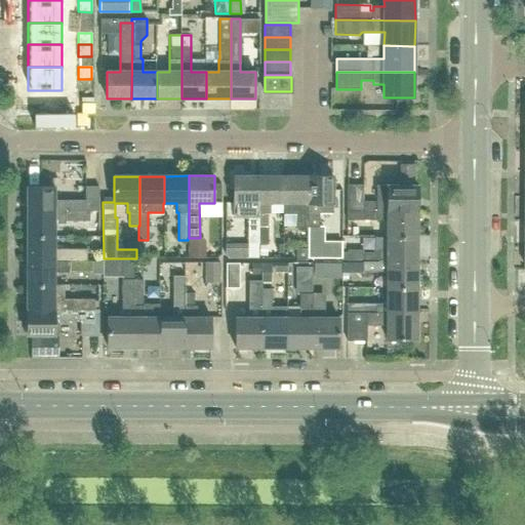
[(258,243),(259,243),(259,176),(234,176),(234,202),(227,202),(227,217),(247,217),(247,243),(225,243),(225,254),(229,258),(248,258),(248,256),(258,256),(258,243)]
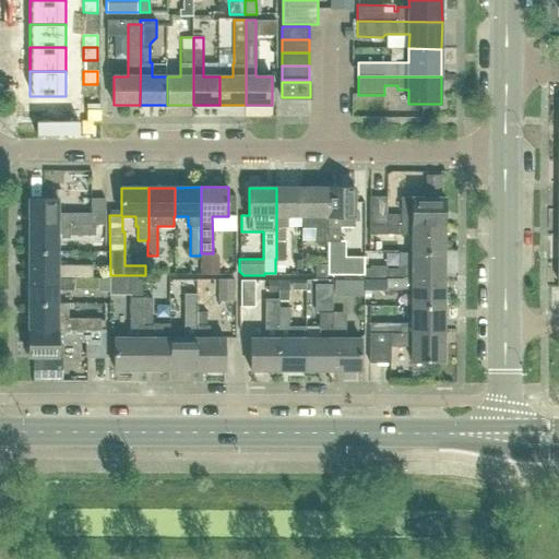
[(287,216),(301,216),(302,216),(302,188),(276,188),(276,259),(285,259),(285,227),(287,227),(287,216)]
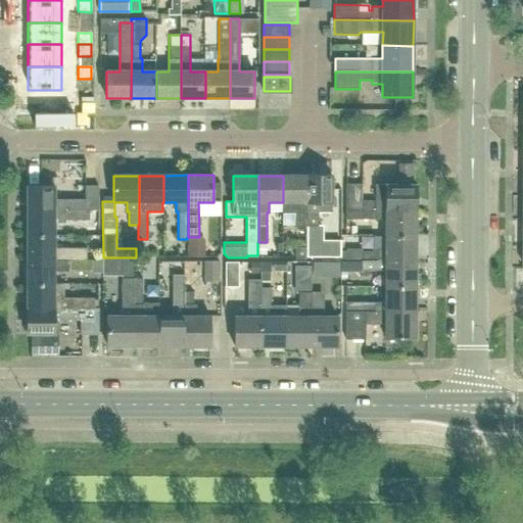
[(307,226),(307,176),(283,176),(283,202),(282,202),(282,212),(295,212),(295,226),(305,226),(307,226)]
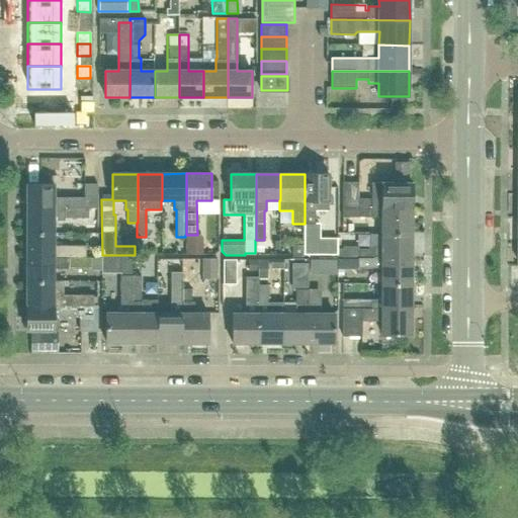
[(330,174),(305,174),(305,224),(303,224),(303,240),(317,240),(317,224),(315,224),(315,209),(330,209),(330,174)]
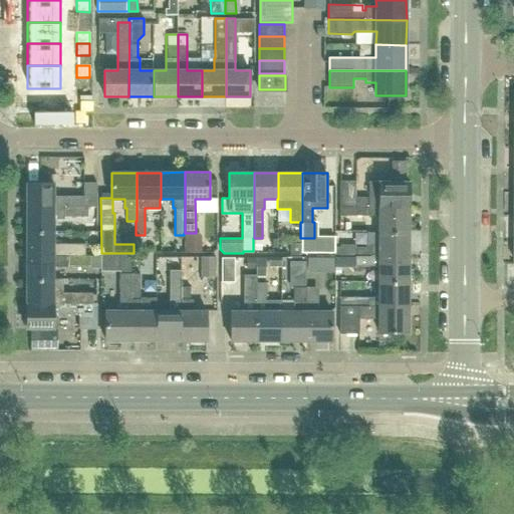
[(27,183),(27,208),(86,207),(97,207),(97,183),(84,183),(84,197),(54,197),(54,183),(52,183),(52,174),(40,174),(40,183),(27,183)]
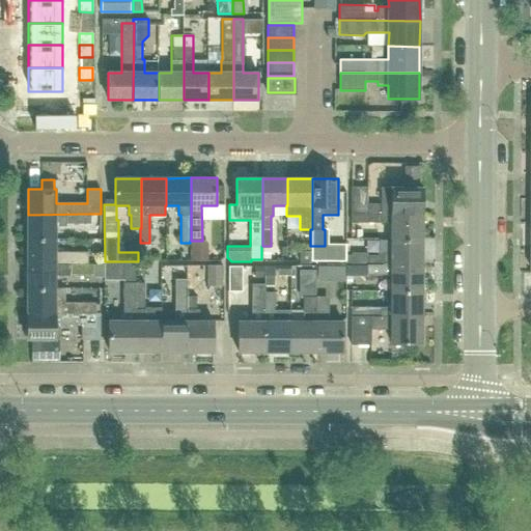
[(352,188),(352,214),(423,214),(423,188),(381,187),(381,204),(368,204),(368,188),(352,188)]
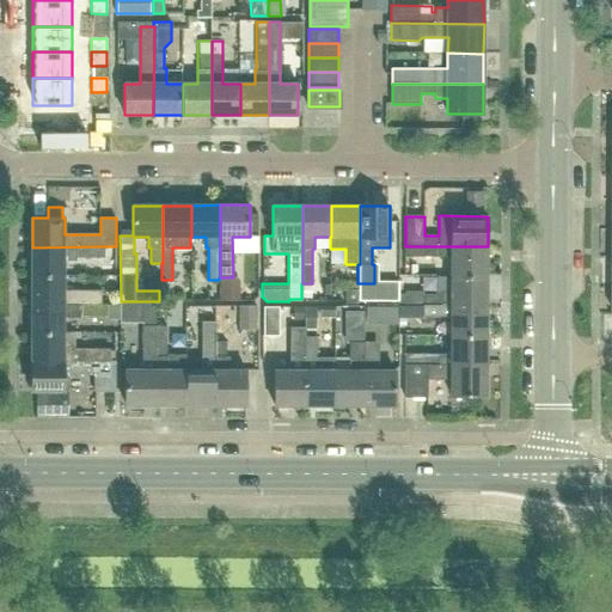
[(103,257),(103,246),(32,248),(32,276),(63,276),(65,259),(77,259),(77,256),(103,257)]
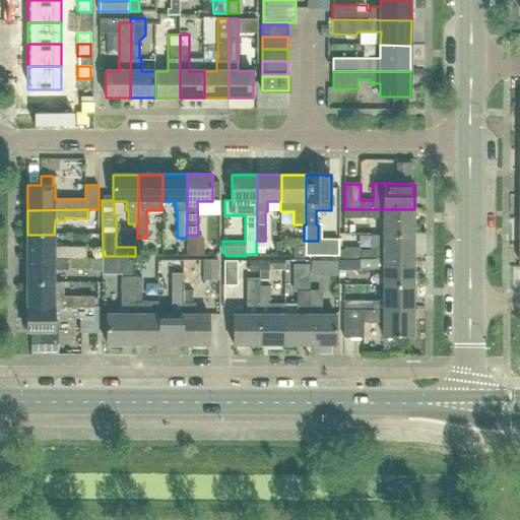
[(414,235),(414,209),(344,209),(344,218),(383,217),(383,235),(414,235)]
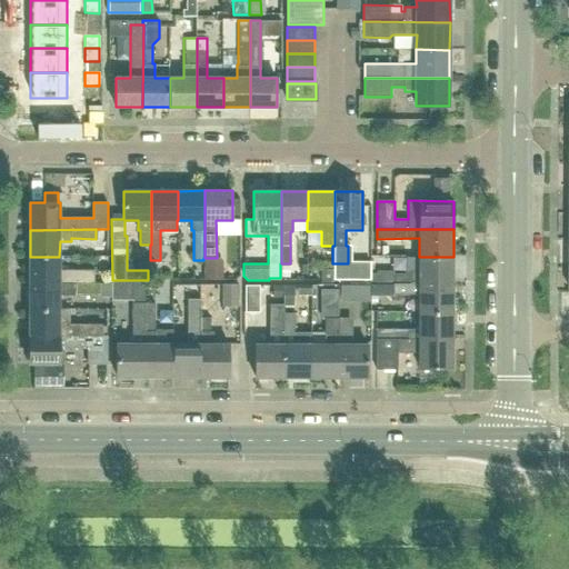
[(59,269),(59,257),(30,257),(30,282),(95,283),(95,282),(95,269),(59,269)]
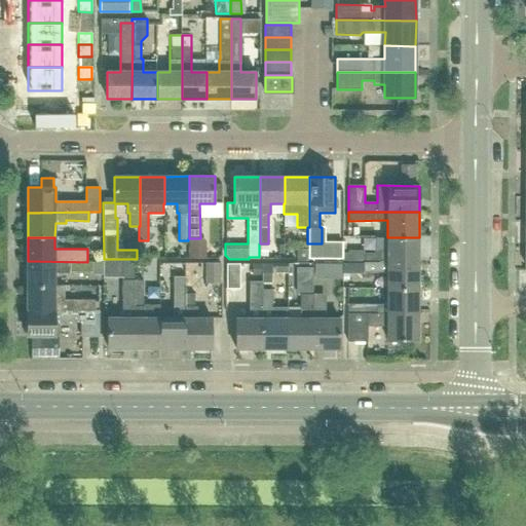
[(418,263),(419,237),(387,237),(387,250),(374,250),(374,253),(364,252),(364,250),(347,250),(347,262),(363,262),(363,263),(418,263)]
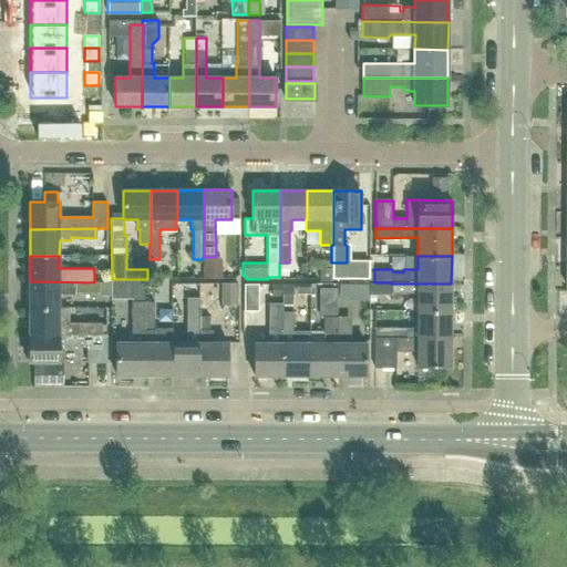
[(59,308),(59,307),(59,294),(100,294),(100,281),(94,281),(94,282),(30,281),(30,308),(59,308)]
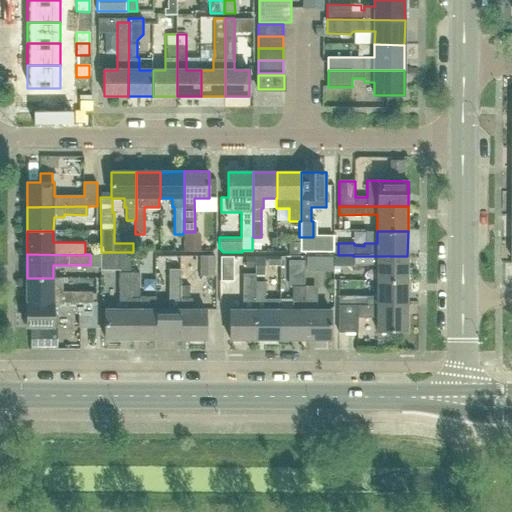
[(215,255),(199,255),(199,275),(215,275),(215,255)]
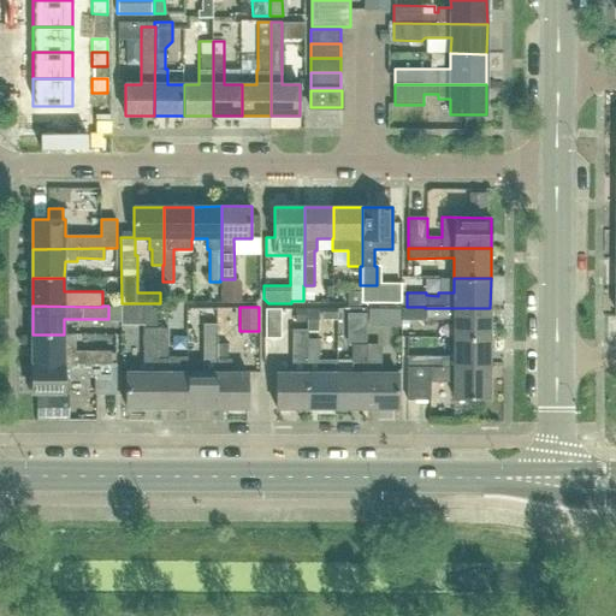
[(282,308),(265,308),(265,337),(282,337),(282,308)]
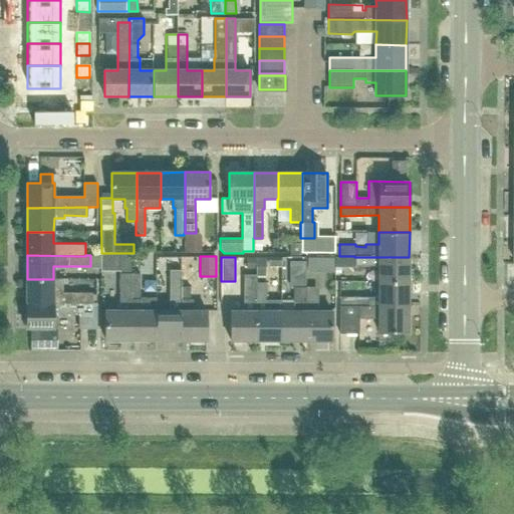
[(246,268),(256,268),(257,268),(257,257),(246,257),(246,268)]
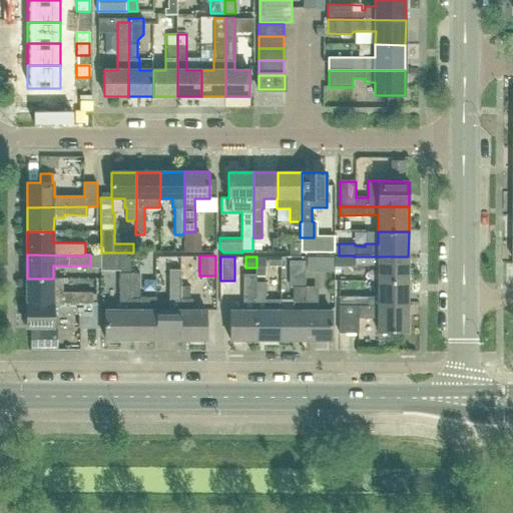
[(265,257),(257,257),(257,268),(255,268),(255,274),(255,275),(265,275),(265,257)]
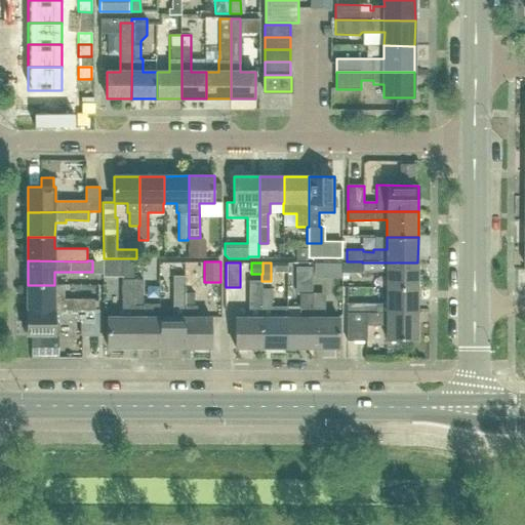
[(417,288),(417,263),(362,263),(362,271),(387,271),(387,288),(417,288)]
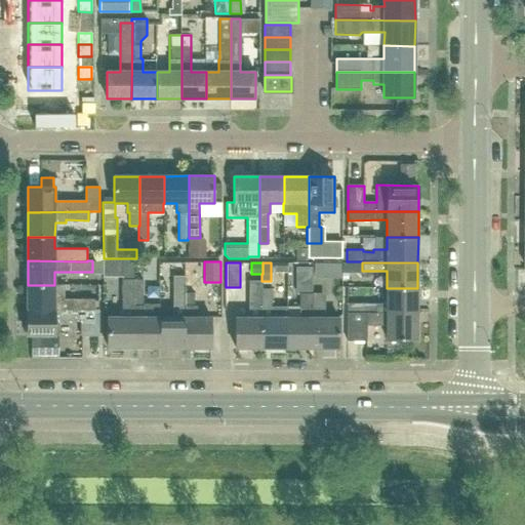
[(310,264),(296,264),(297,275),(310,274),(310,264)]
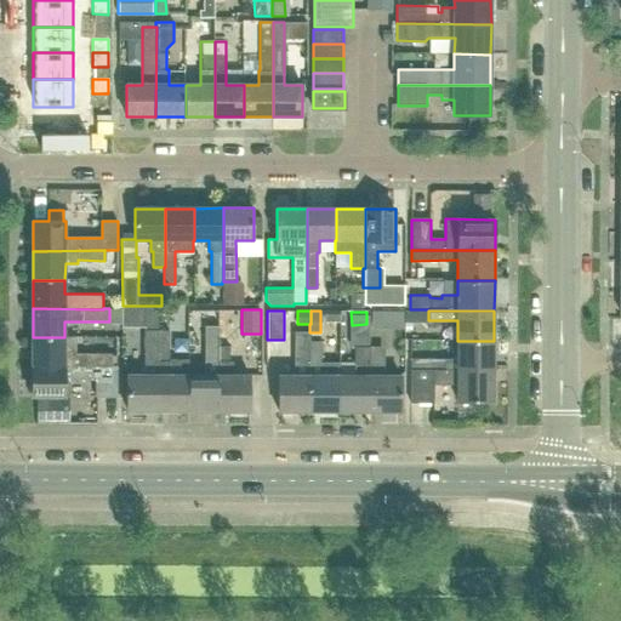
[(399,325),(399,312),(375,312),(375,325),(399,325)]
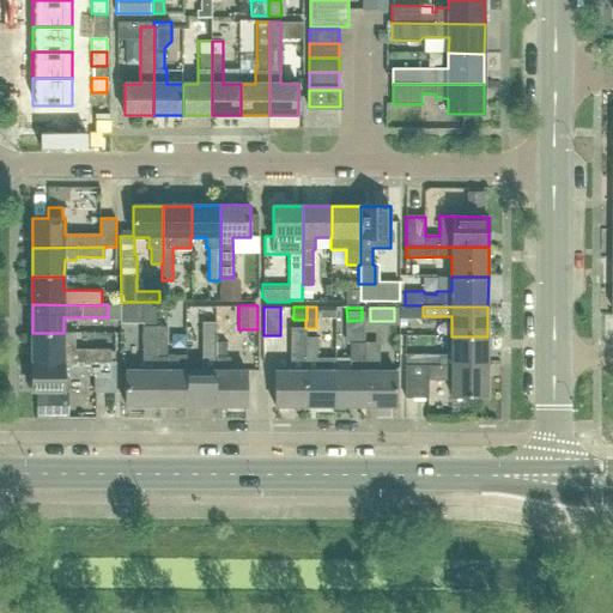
[(187,406),(217,406),(217,341),(216,341),(216,321),(202,321),(202,371),(187,371),(187,406)]
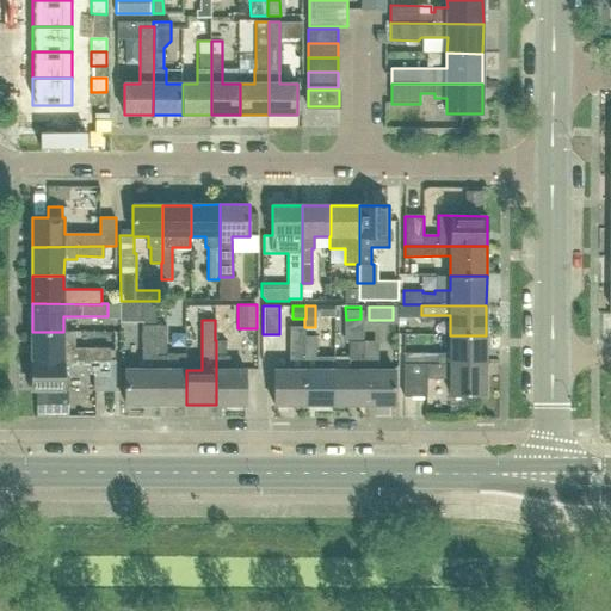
[(125,405),(156,405),(156,325),(142,325),(142,370),(125,370),(125,405)]
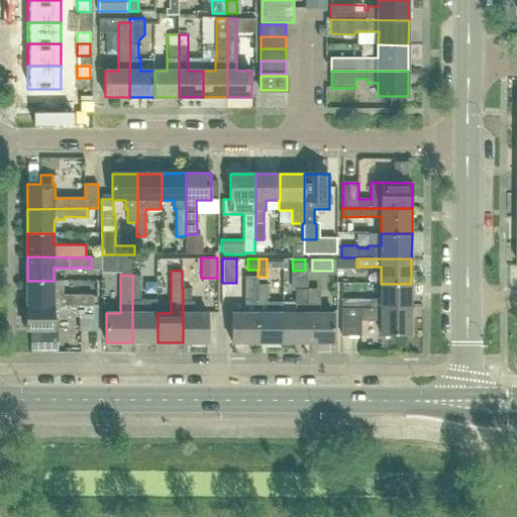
[(132,275),(132,342),(158,342),(158,313),(158,299),(140,299),(140,275),(132,275)]
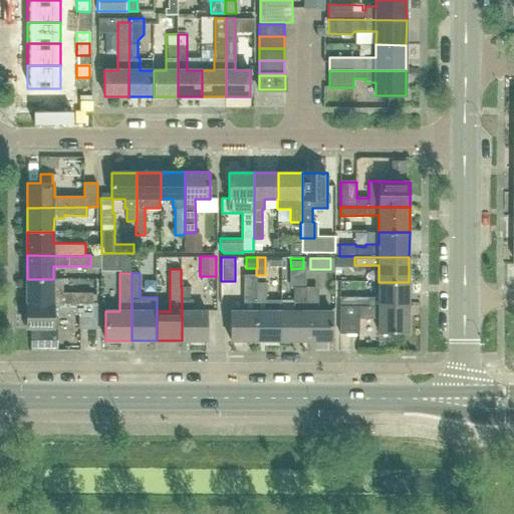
[(244,274),(243,311),(231,310),(231,340),(257,340),(257,281),(256,281),(256,275),(256,274),(244,274)]
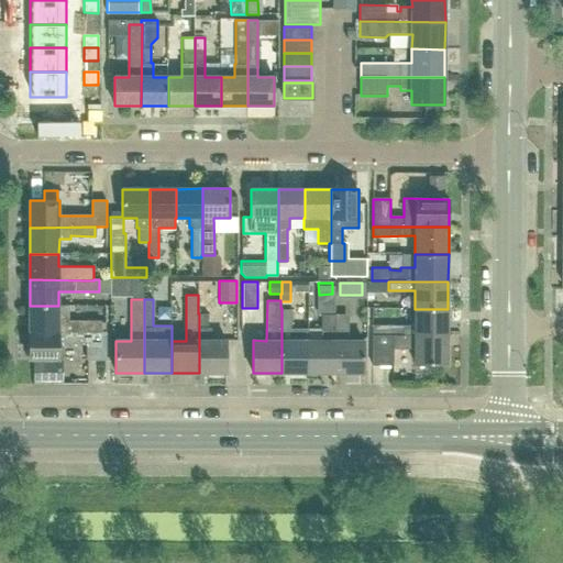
[(68,305),(58,305),(58,306),(30,306),(30,332),(101,332),(101,331),(101,320),(68,320),(68,305)]
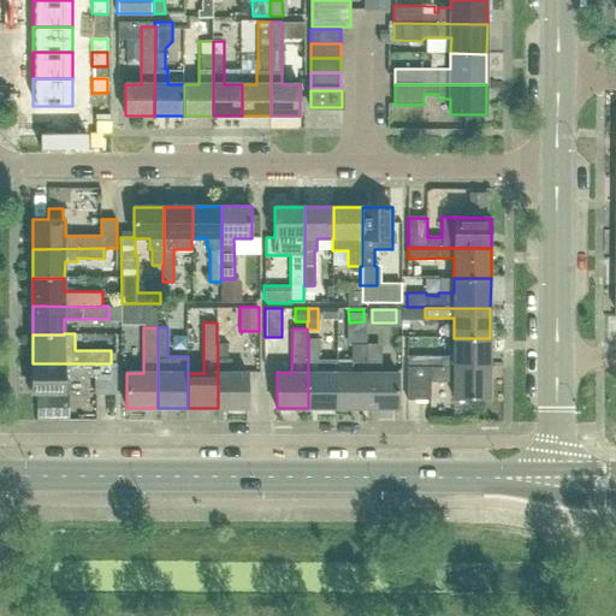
[(308,337),(308,408),(338,409),(337,373),(338,373),(338,359),(318,359),(318,356),(320,356),(320,338),(308,337)]
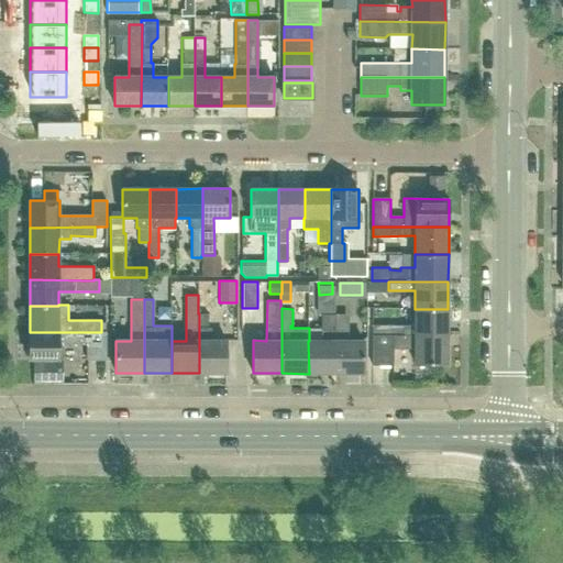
[(388,337),(448,337),(448,309),(415,309),(415,324),(389,324),(388,337)]
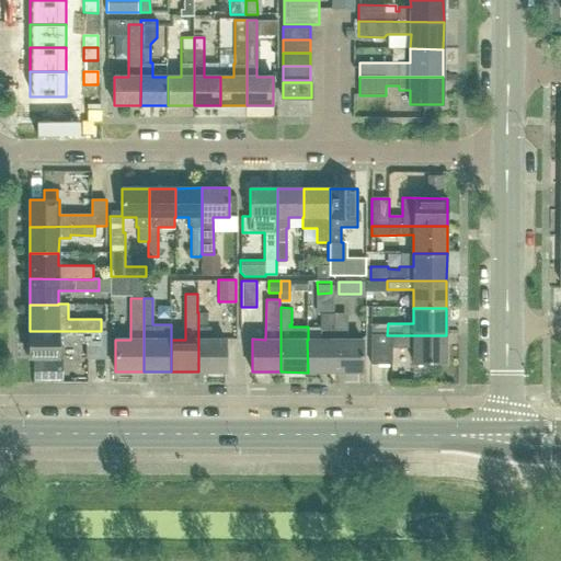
[(198,312),(198,371),(226,371),(226,340),(209,340),(209,327),(206,327),(206,312),(198,312)]
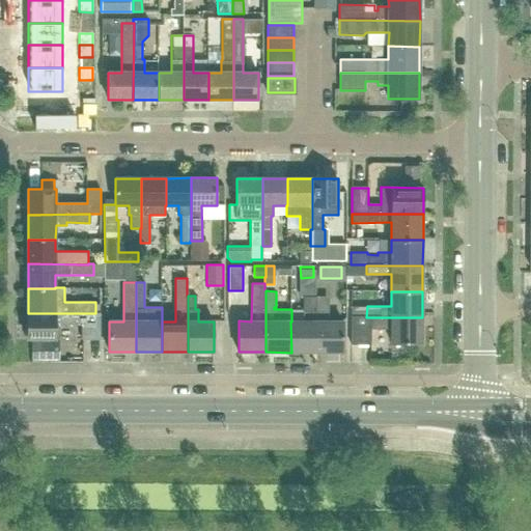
[(290,322),(291,353),(316,353),(317,297),(303,297),(303,322),(291,322),(290,322)]
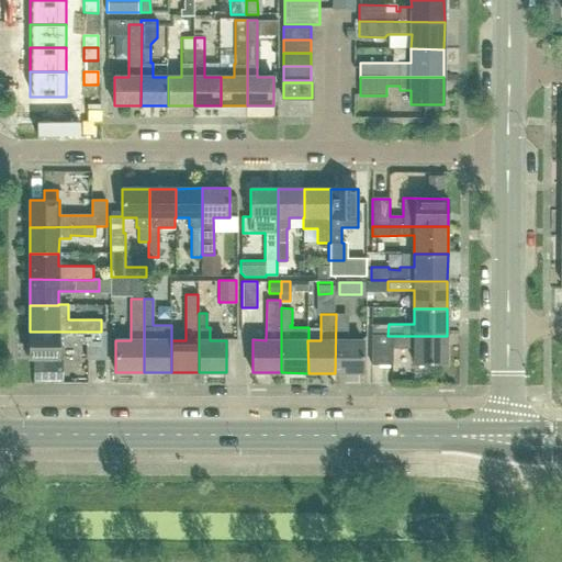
[(336,314),(335,373),(363,373),(363,340),(347,340),(347,327),(344,327),(344,314),(336,314)]
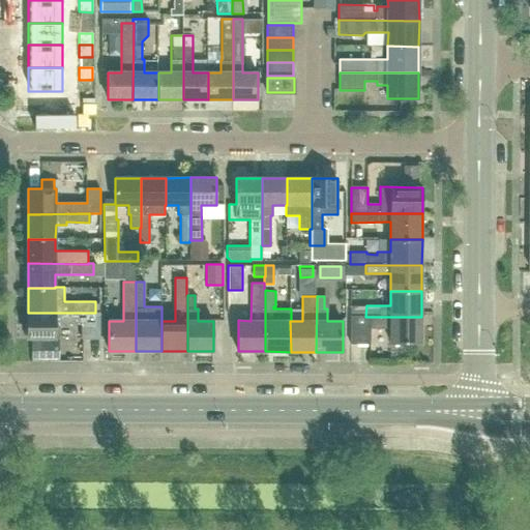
[(95,313),(28,313),(28,324),(25,325),(25,337),(27,339),(60,339),(60,324),(81,324),(81,337),(100,337),(100,312),(95,312),(95,313)]
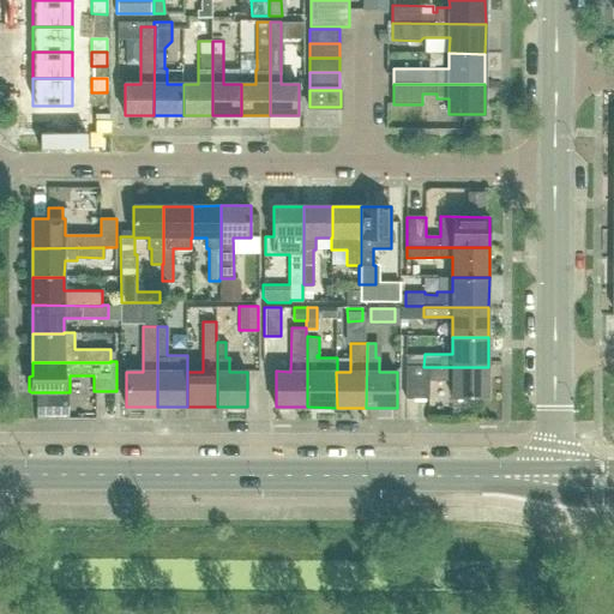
[(488,397),(488,367),(423,367),(405,366),(405,398),(429,398),(429,380),(452,380),(452,397),(488,397)]
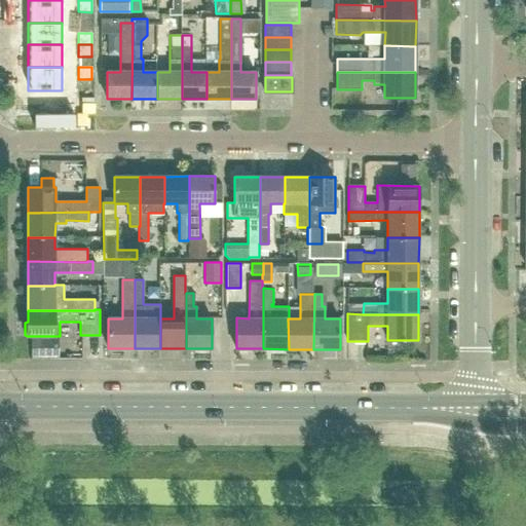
[(84,354),(84,337),(66,336),(66,353),(84,354)]
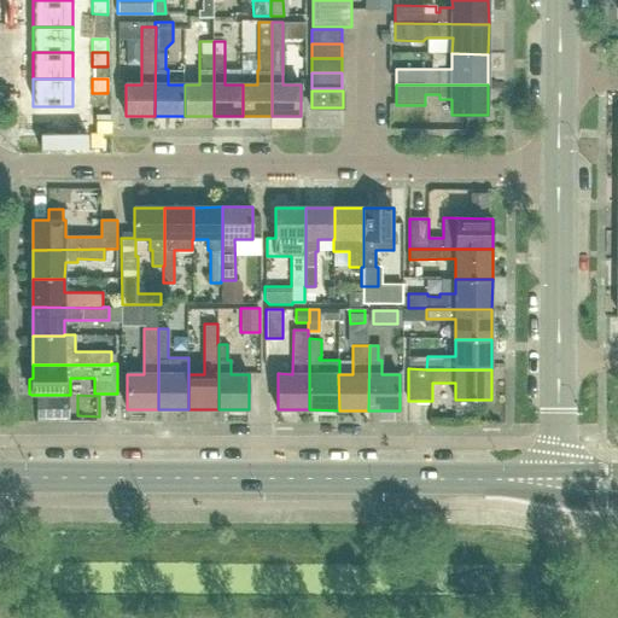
[(57,432),(70,433),(75,404),(47,400),(44,424),(58,425),(57,432)]
